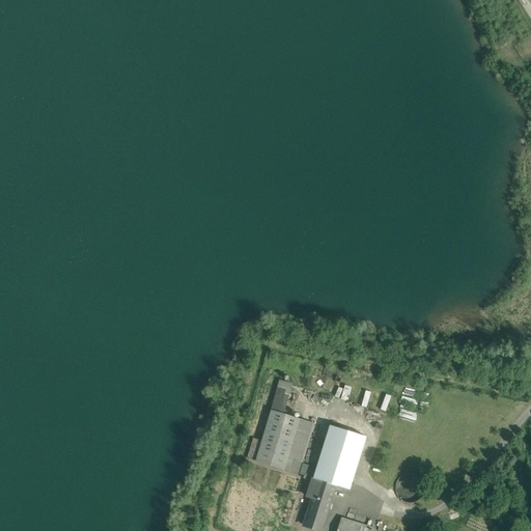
[(286,390),(278,388),(271,411),(279,414),(286,390)]
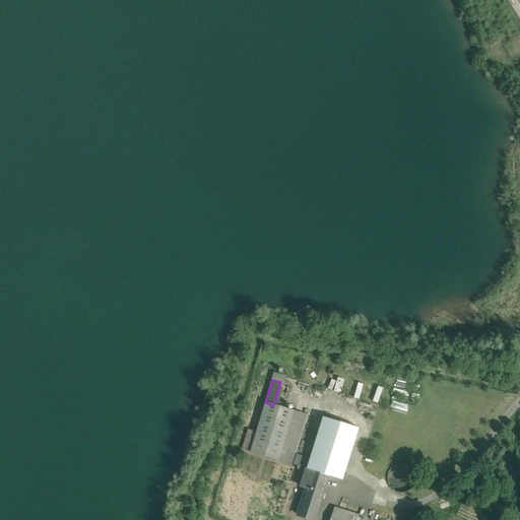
[(353,396),(361,398),(365,384),(359,382),(353,396)]
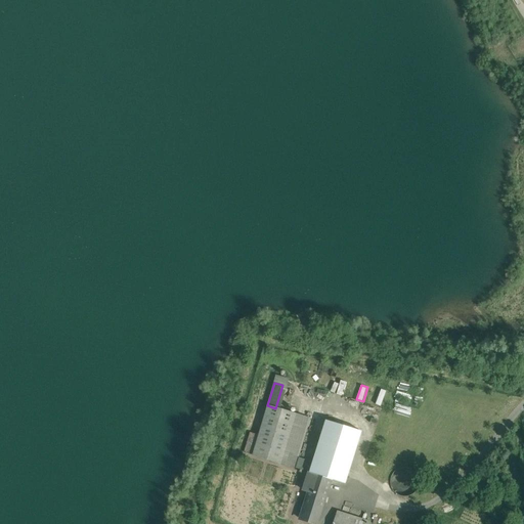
[(383,406),(387,390),(381,388),(376,403),(383,406)]
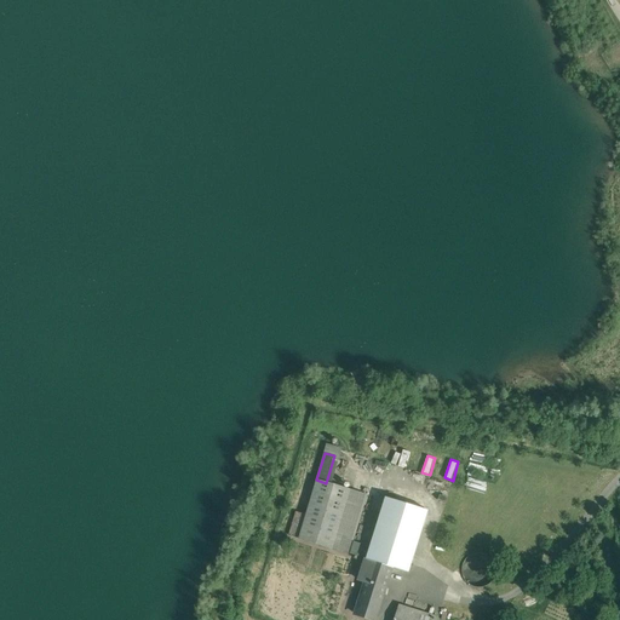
[(326,483),(316,480),(299,539),(366,558),(369,550),(352,545),(367,495),(326,483)]
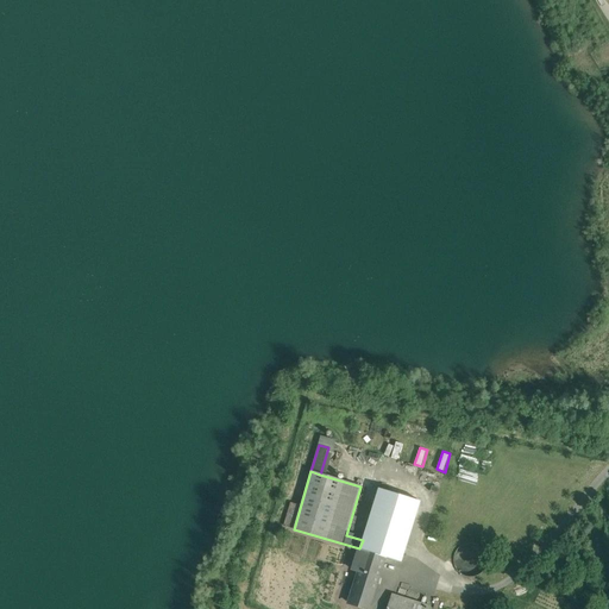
[(418,488),(390,479),(385,490),(413,500),(418,488)]
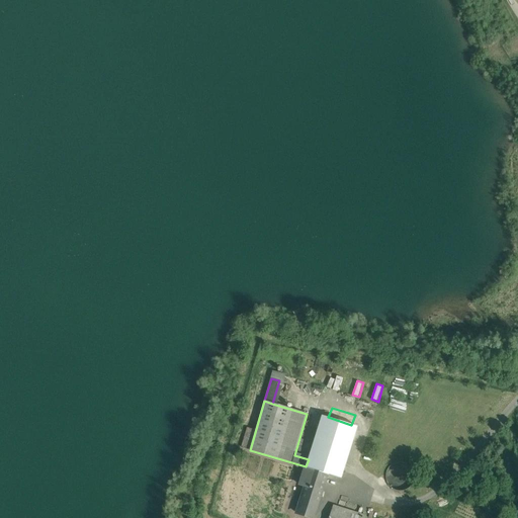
[(328,417),(322,415),(309,459),(306,466),(306,467),(316,470),(327,473),(341,479),(357,426),(351,425),(328,417)]
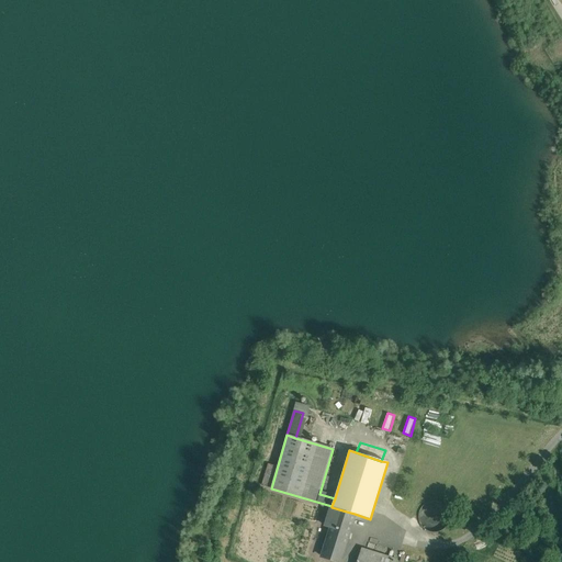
[(449,523),(450,517),(449,510),(445,506),(440,502),(434,501),(428,503),(423,506),(419,512),(418,517),(419,524),(423,528),(428,531),(435,532),(440,531),(446,528),(449,523)]
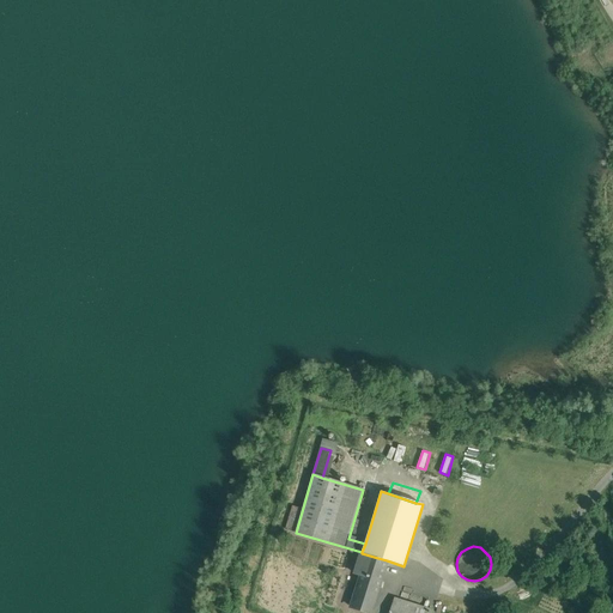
[(374,557),(362,553),(353,580),(359,581),(351,607),(369,612),(370,612),(382,576),(369,572),(374,557)]
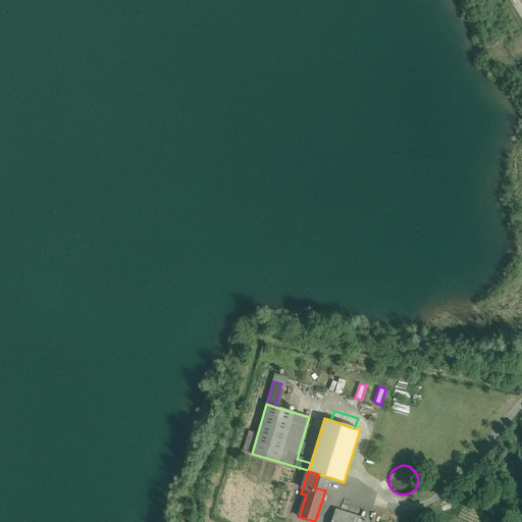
[(329,477),(318,474),(314,487),(325,490),(329,477)]
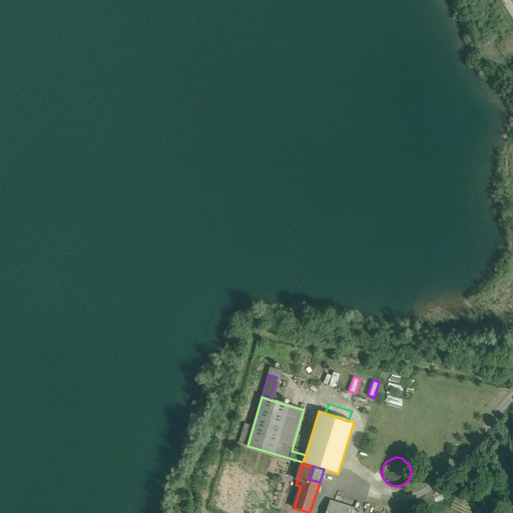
[(362,512),(363,511),(330,500),(326,512),(362,512)]
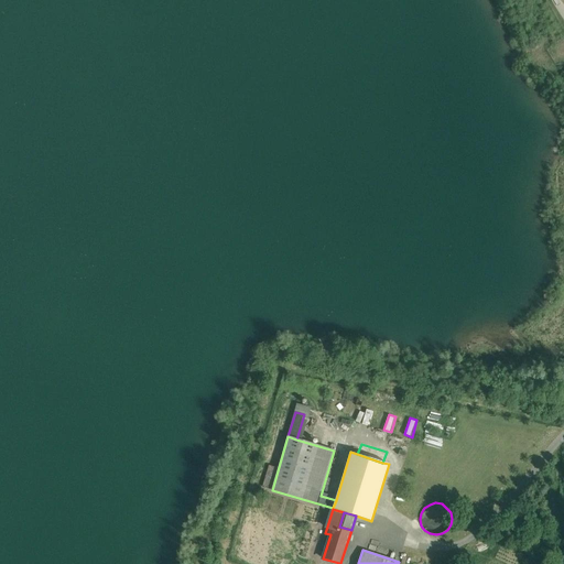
All buildings are outlined.
